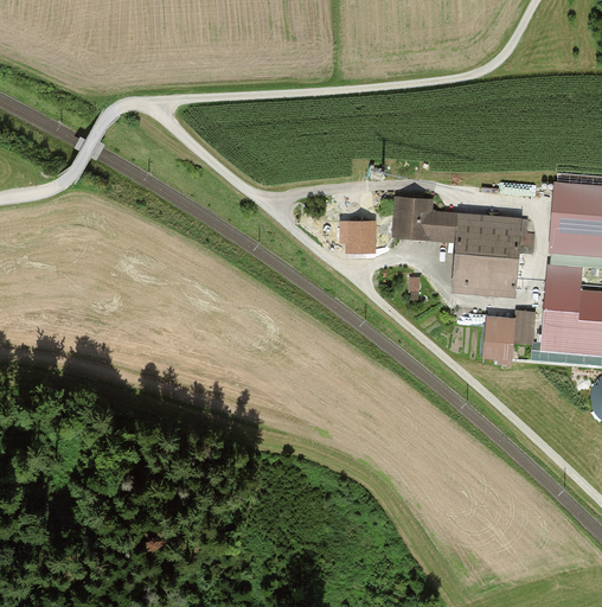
[(601,184),(551,180),(545,253),(601,256),(601,184)]
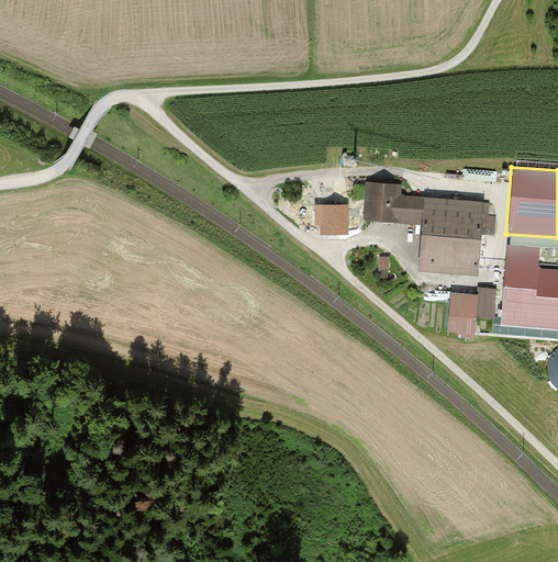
[(400,184),(368,182),(366,218),(397,221),(399,195),(400,184)]
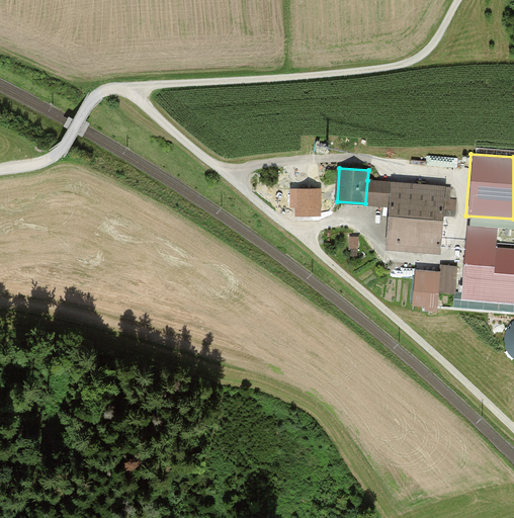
[(367,180),(365,203),(390,205),(392,182),(367,180)]
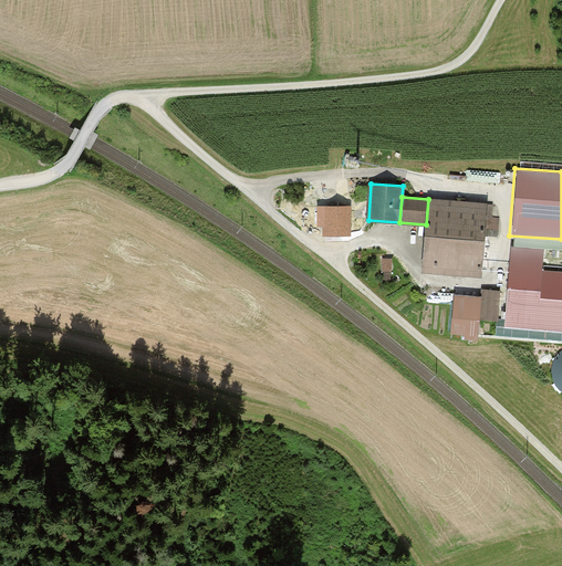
[(428,199),(426,224),(424,266),(482,271),(487,203),(428,199)]
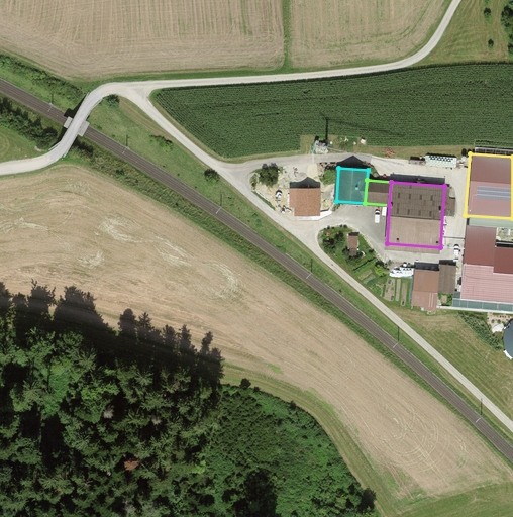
[(450,309),(512,313),(512,250),(479,248),(478,264),(465,263),(463,295),(512,298),(512,306),(451,302),(450,309)]
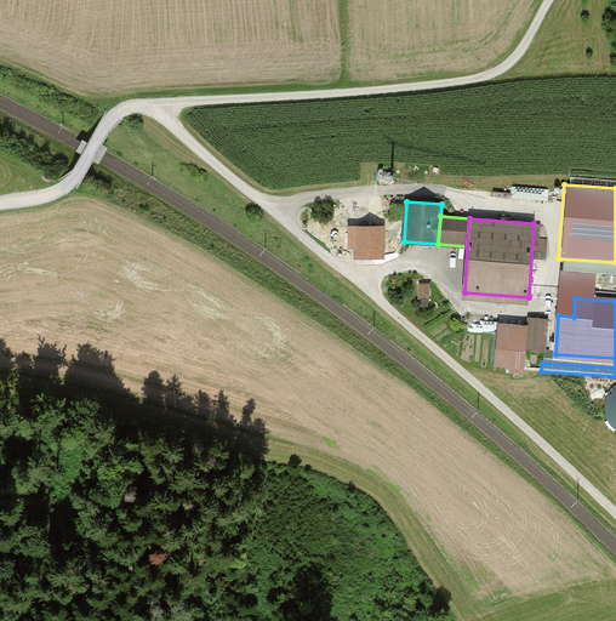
[(548,320),(525,319),(523,353),(546,354),(548,320)]
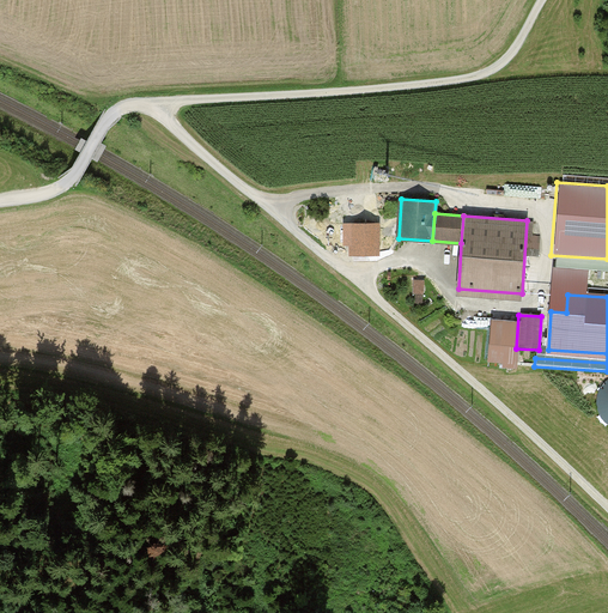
[(607,426),(607,380),(594,383),(600,428),(607,426)]
